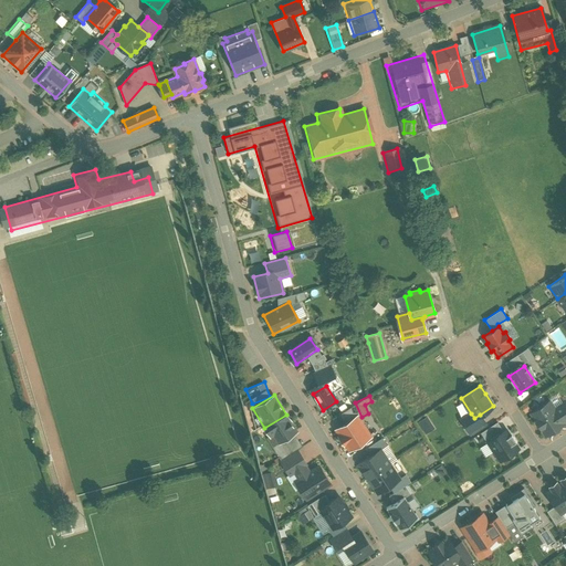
[(549,399),(532,411),(545,431),(565,417),(565,400),(555,408),(549,399)]
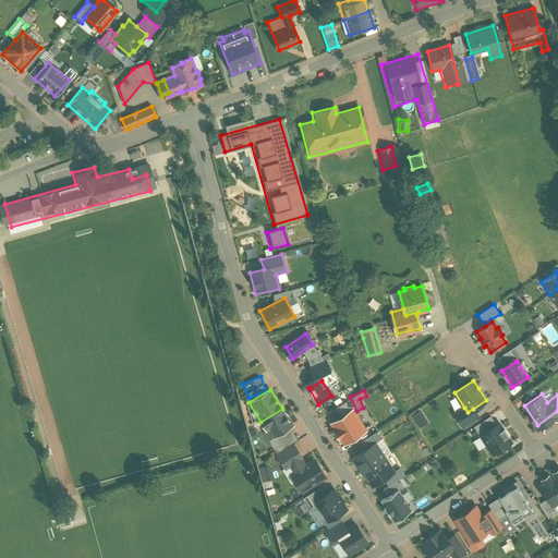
[(330,419),(353,405),(350,400),(327,412),(330,419)]
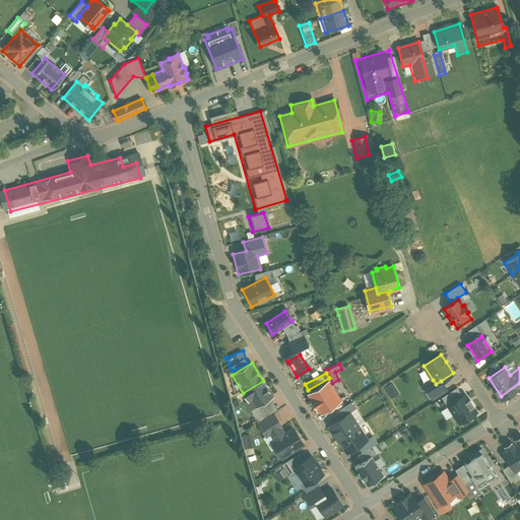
[(441,381),(436,384),(433,380),(424,386),(431,396),(432,398),(446,389),(441,381)]
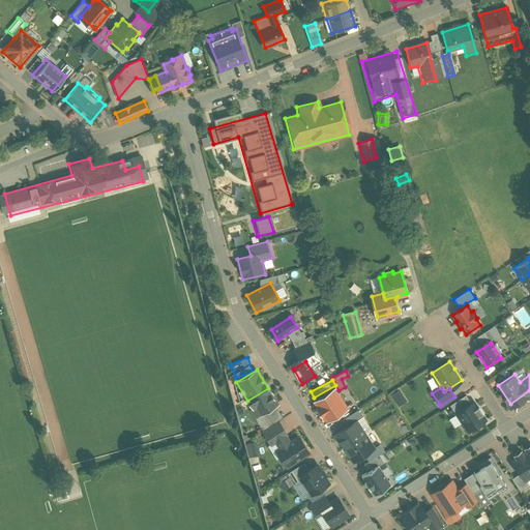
[(278,406),(268,388),(247,401),(259,418),(278,406)]
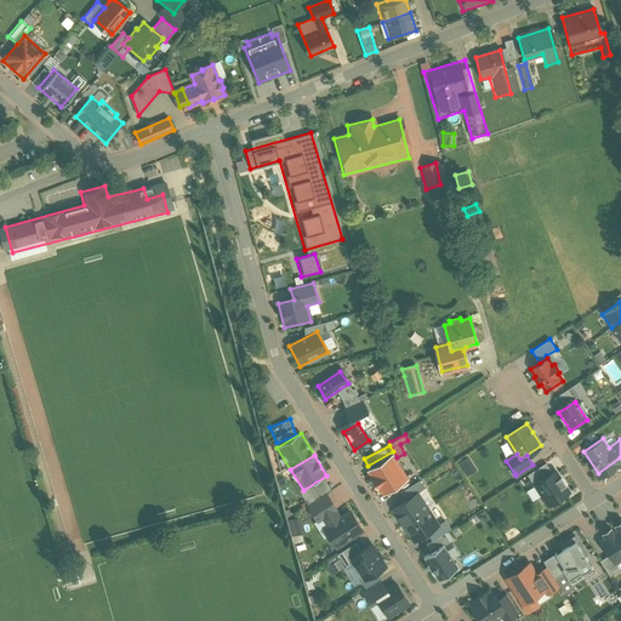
[(456,462),(466,477),(476,469),(467,456),(456,462)]
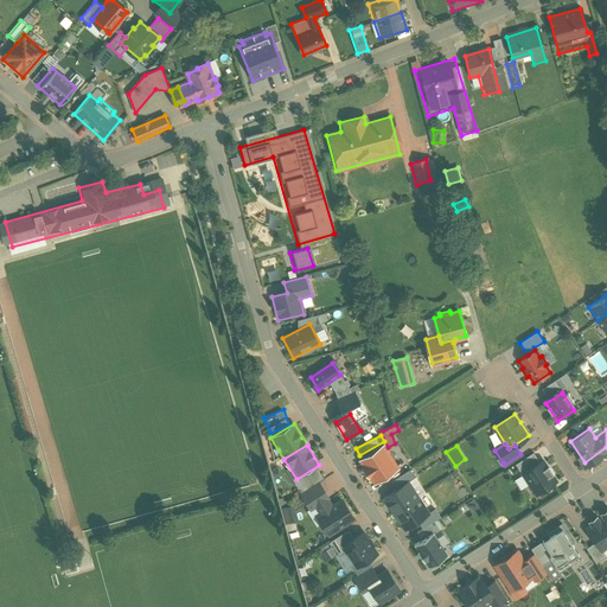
[(360,461),(375,483),(397,468),(383,447),(360,461)]
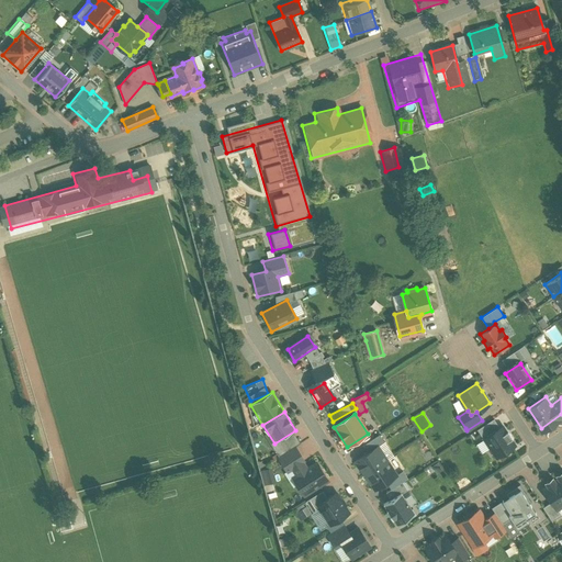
[(483,438),(496,457),(515,445),(502,425),(483,438)]
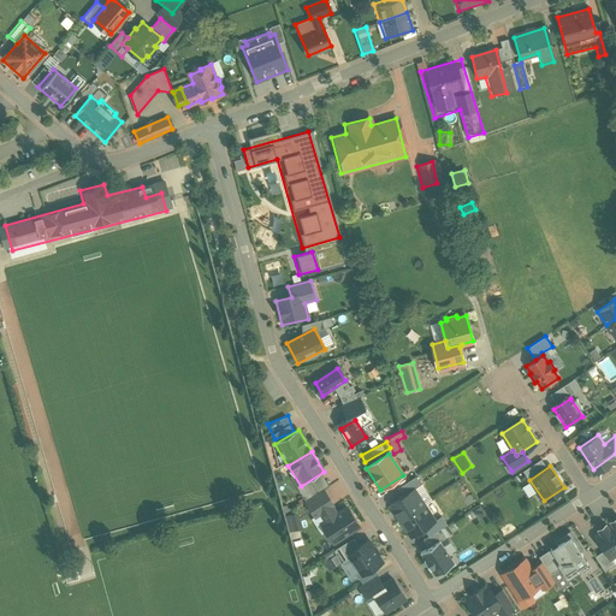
[(414,489),(390,504),(397,515),(395,515),(400,521),(425,505),(414,489)]
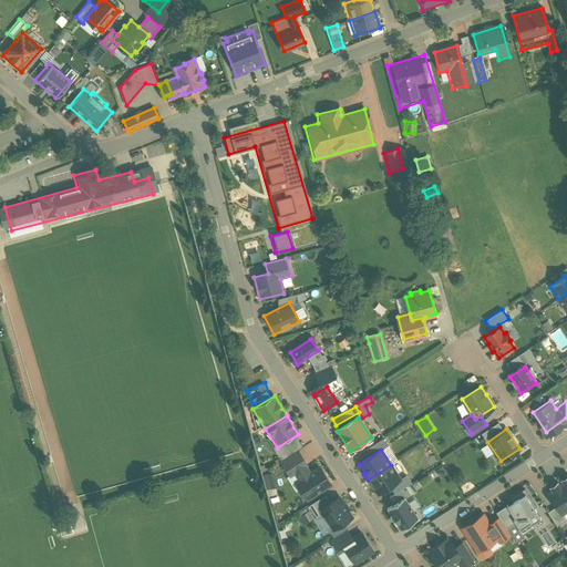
[(297,451),(279,462),(289,477),(294,475),(295,477),(308,468),(297,451)]
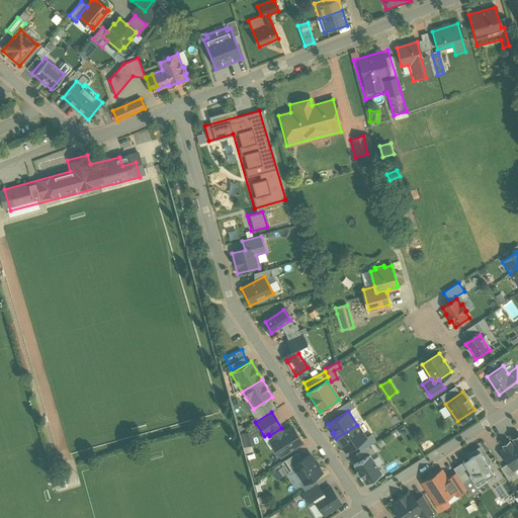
[(291,424),(270,437),(280,454),(301,440),(291,424)]
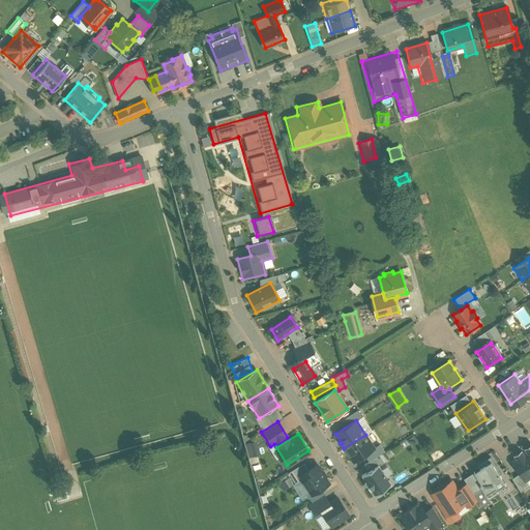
[(365,435),(344,448),(347,453),(348,452),(354,462),(374,448),(365,435)]
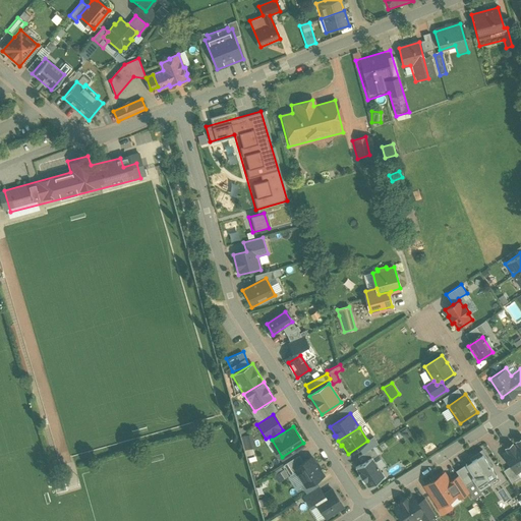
[(239,437),(243,450),(254,447),(250,433),(239,437)]
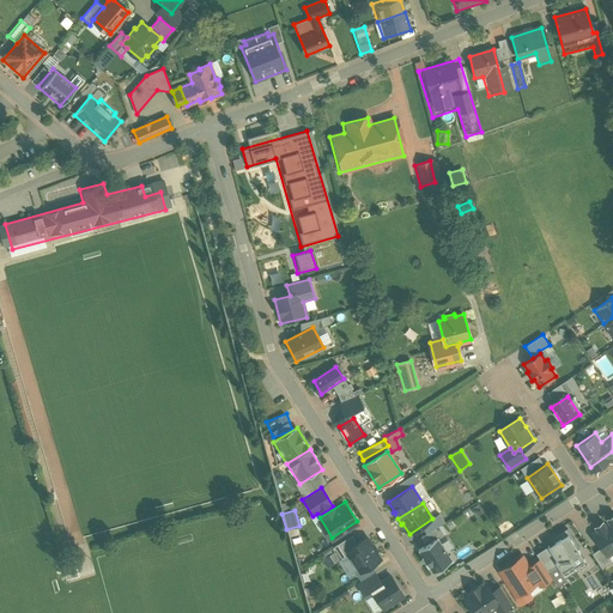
[(612,550),(612,533),(607,523),(605,526),(602,522),(595,527),(598,532),(594,534),(602,547),(607,554),(612,550)]
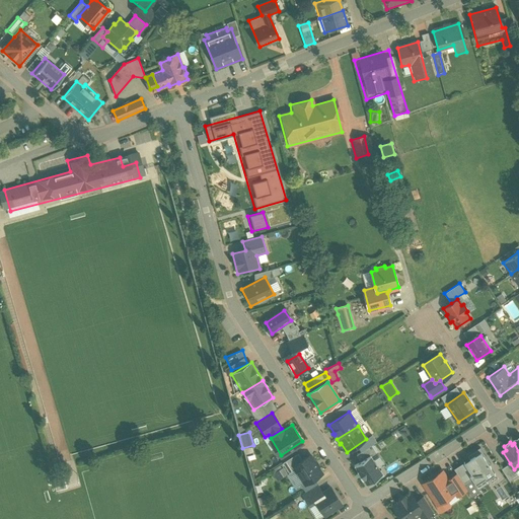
[(493,470),(479,450),(453,467),(466,489),(493,470)]
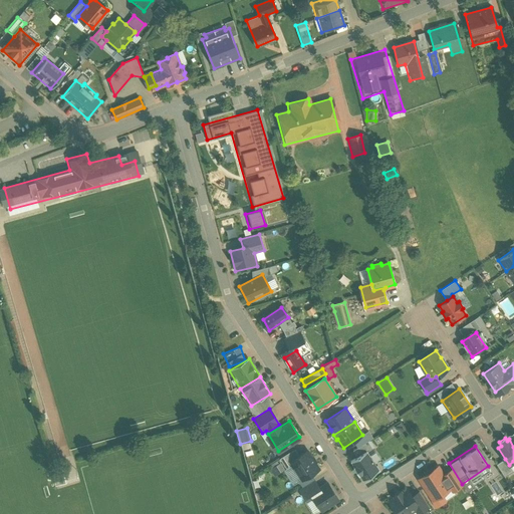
[(319,469),(307,451),(291,461),(290,461),(293,465),(302,480),(319,469)]
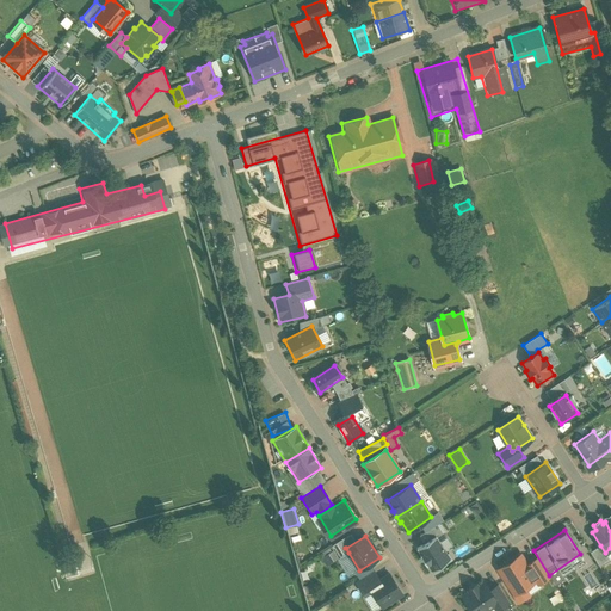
[(417,549),(431,571),(450,557),(436,536),(417,549)]
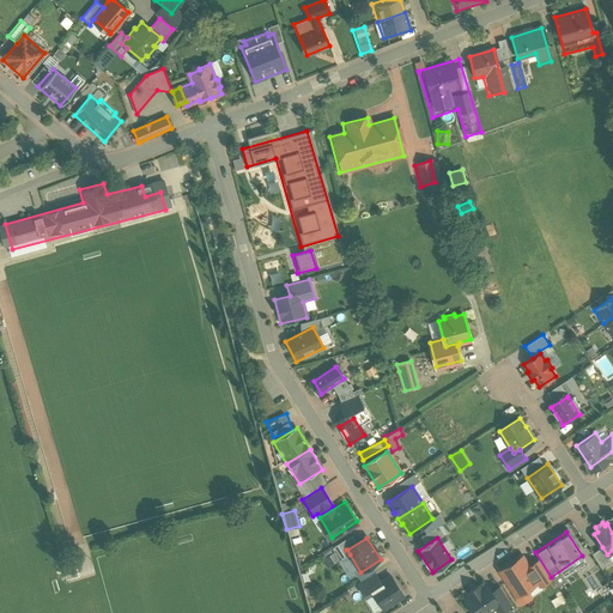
[(341,541),(334,547),(341,559),(350,554),(346,550),(347,550),(343,541),(341,541)]
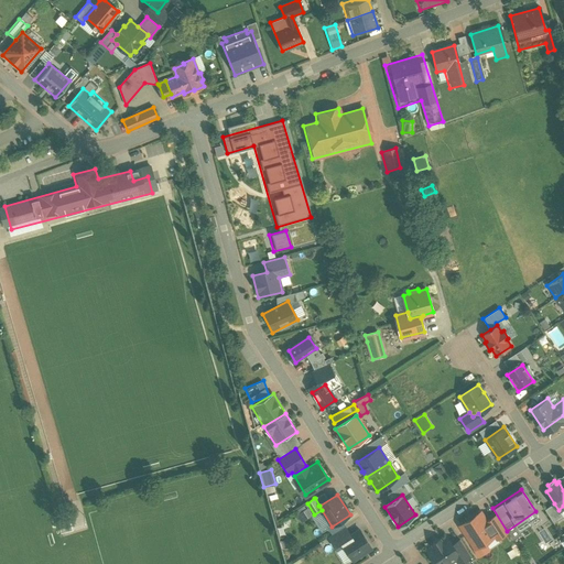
[(554,503),(544,509),(554,523),(556,521),(563,517),(559,510),(554,503)]
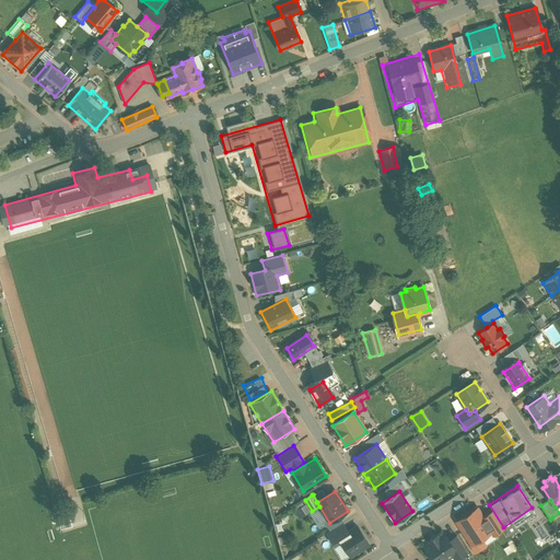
[(66,513),(56,515),(59,528),(69,526),(66,513)]
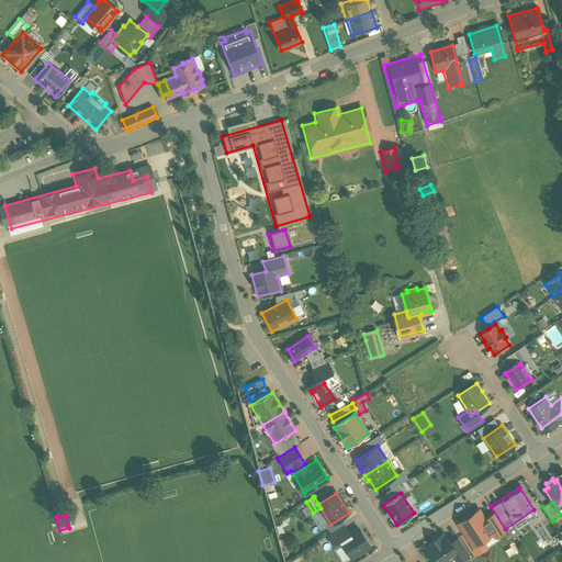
[(344,524),(327,535),(335,547),(341,542),(339,539),(349,534),(344,524)]
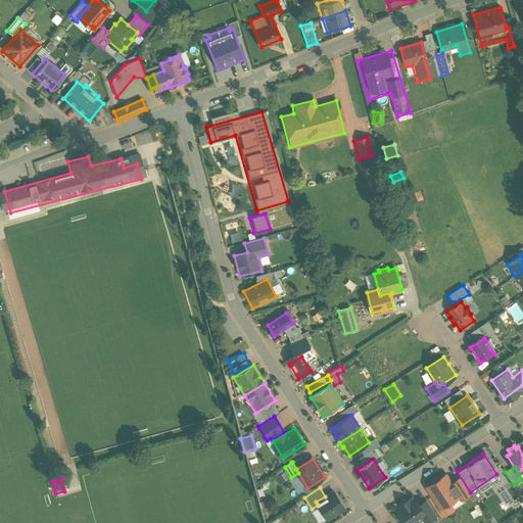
[(325,496),(316,502),(318,505),(327,519),(344,508),(333,491),(325,496)]
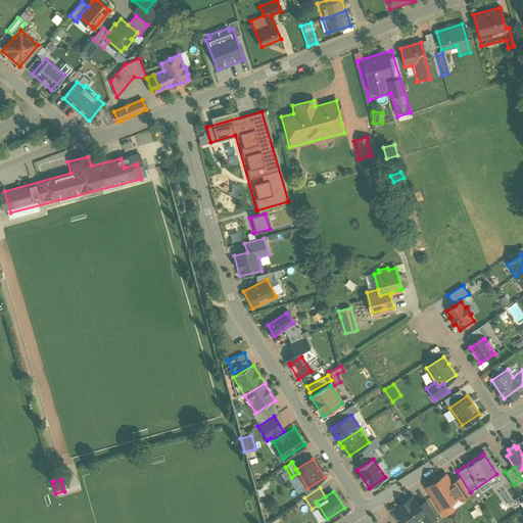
[(414,497),(409,502),(408,500),(400,505),(401,506),(396,510),(405,522),(415,522),(423,518),(426,516),(419,505),(414,497)]
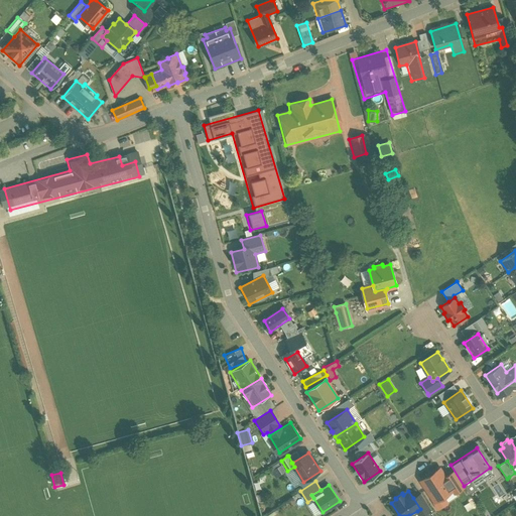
[(430,509),(421,493),(413,498),(420,509),(417,511),(420,515),(430,509)]
